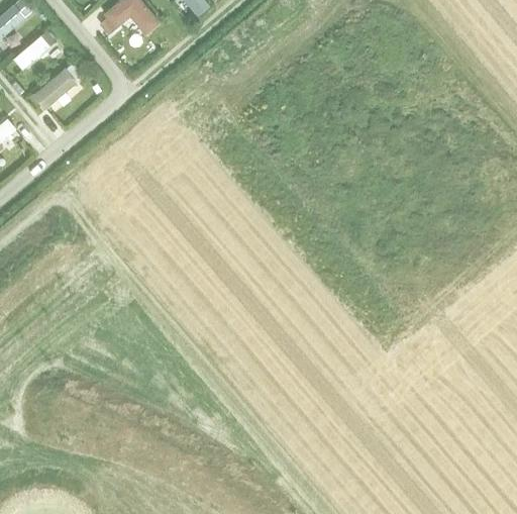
[(0,36),(32,10),(23,0),(17,0),(0,14),(0,36)]
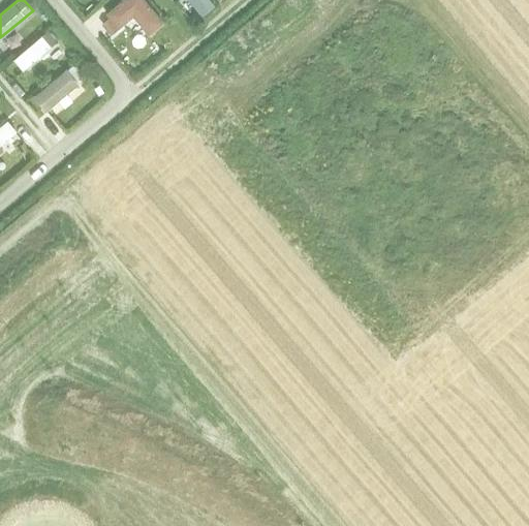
[(65,0),(76,13),(87,5),(82,0),(65,0)]
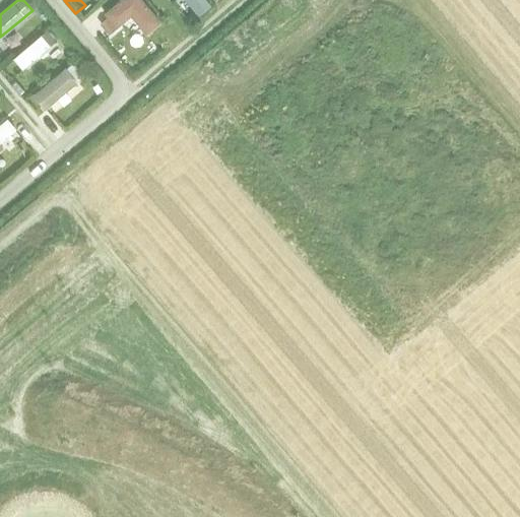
[(108,21),(101,26),(110,39),(132,20),(147,39),(161,26),(139,0),(126,0),(106,17),(108,21)]
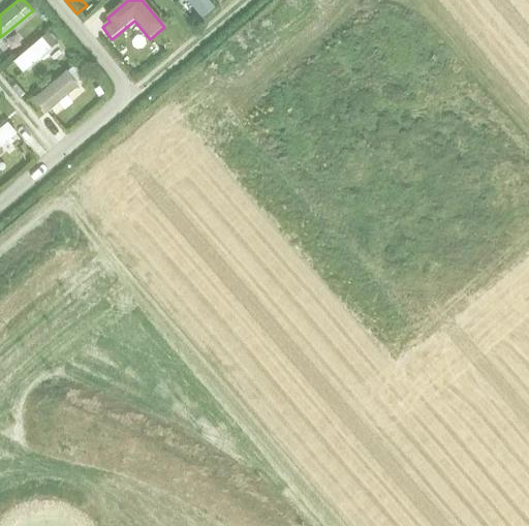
[(169,0),(183,16),(197,4),(193,0),(169,0)]
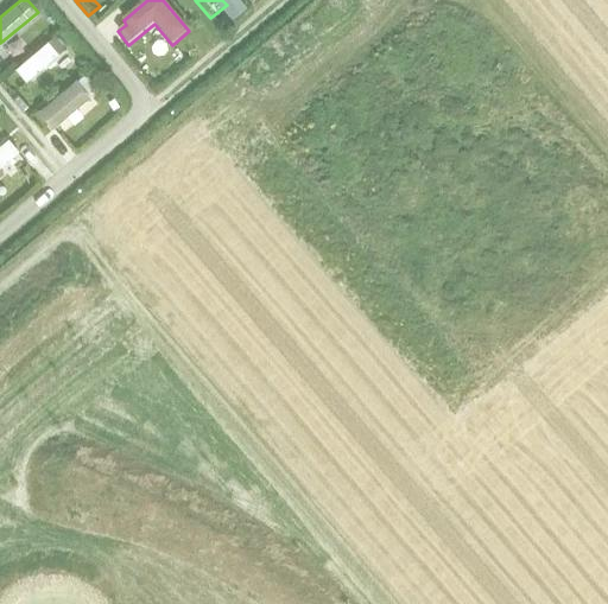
[(65,51),(55,37),(14,69),(25,83),(65,51)]
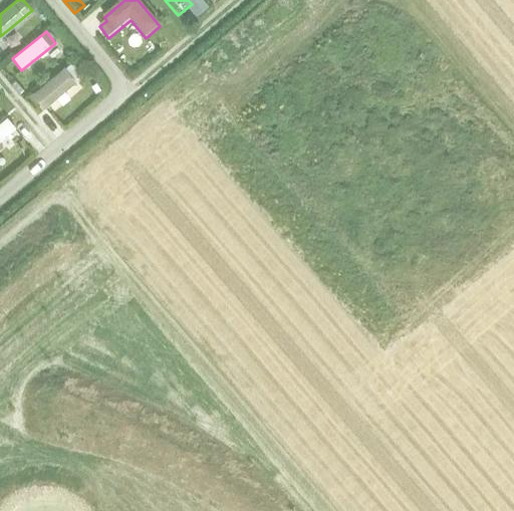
[(81,75),(72,63),(34,93),(44,105),(81,75)]
